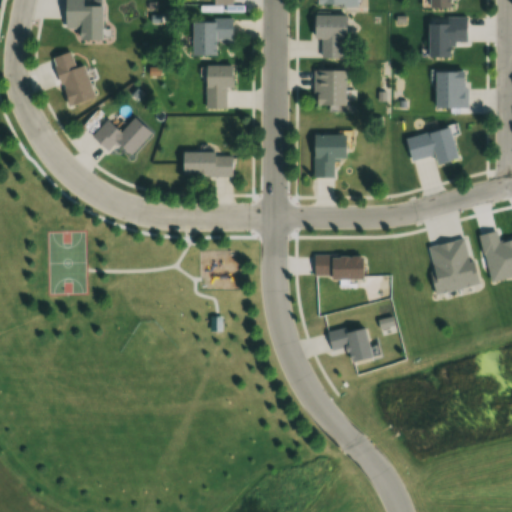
[(100,5),(81,5),(81,0),(63,0),(63,28),(77,28),(77,39),(100,39),(100,5)]
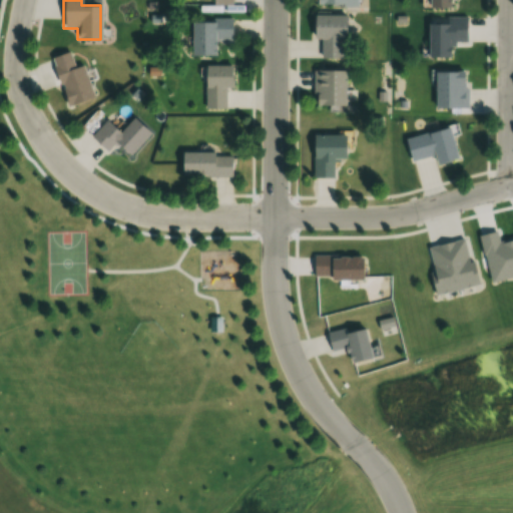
[(321,58),(343,58),(343,14),(313,14),(313,39),(321,39),(321,58)]
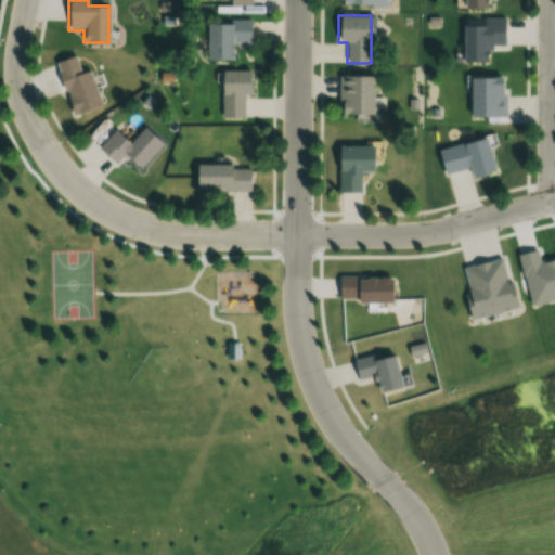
[(482,25),(462,26),(462,62),(486,62),(485,47),(506,47),(506,17),(482,17),(482,25)]
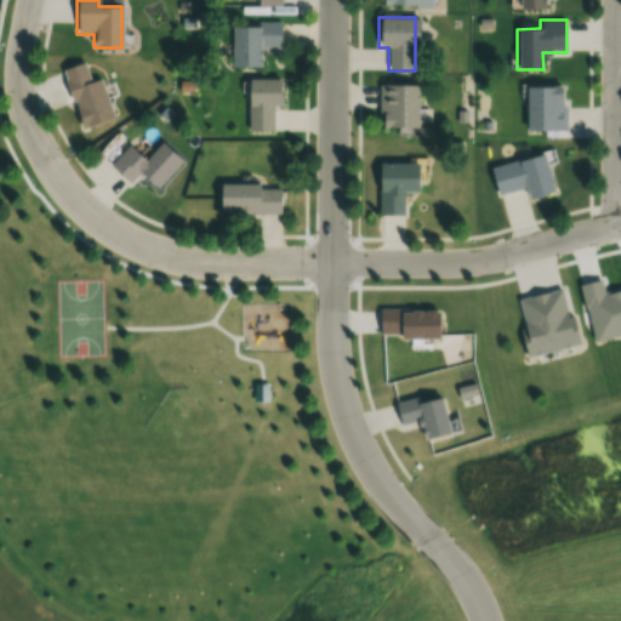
[(281,47),(281,22),(232,22),(232,68),(262,68),(262,47),(281,47)]
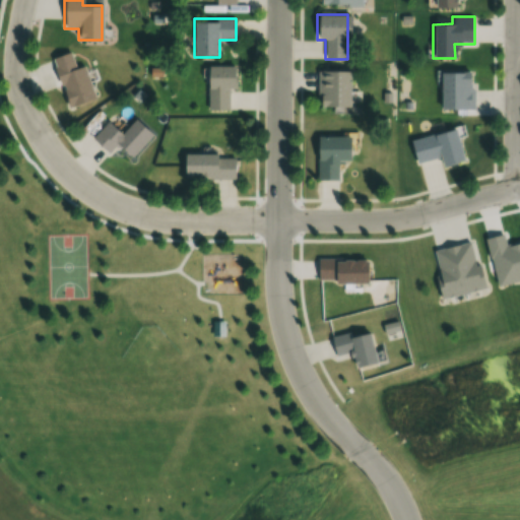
[(67,108),(94,99),(84,65),(76,68),(71,52),(52,58),(67,108)]
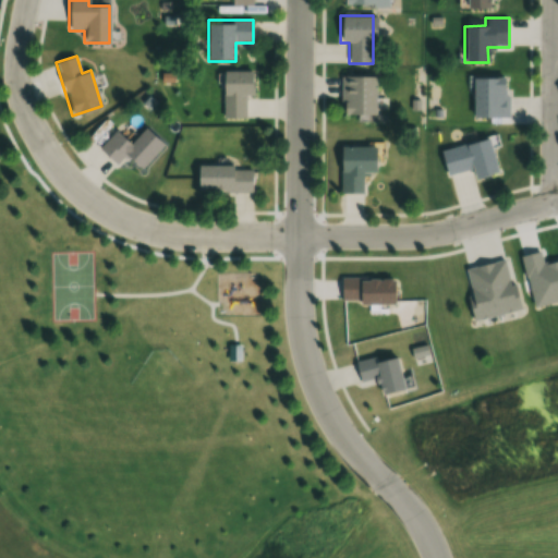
[(246,96),(253,96),(253,71),(222,71),(222,118),(246,118),(246,96)]
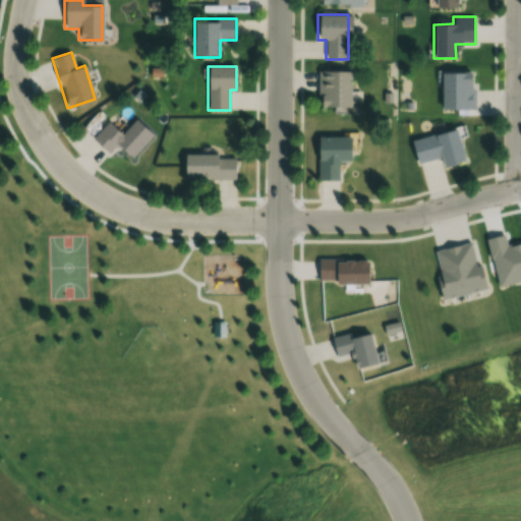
[(320,108),(351,108),(351,71),(320,71),(320,108)]
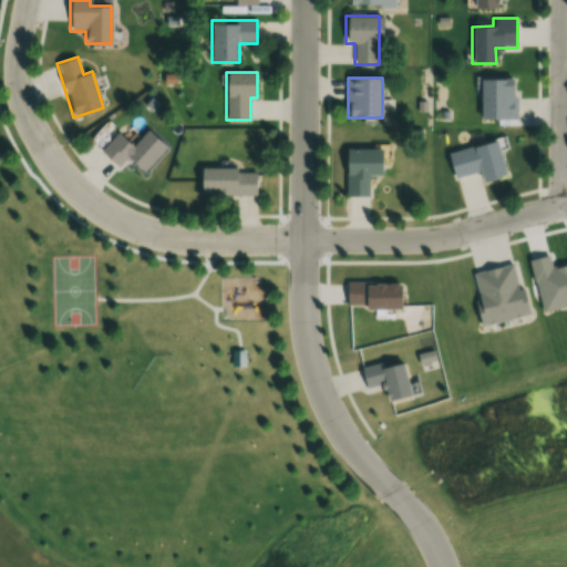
[(516,120),(516,79),(480,79),(480,120),(516,120)]
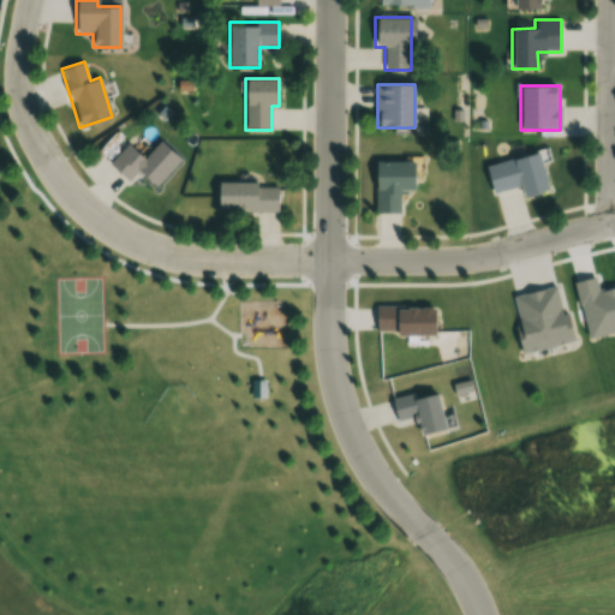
[(94,157),(101,163),(123,139),(115,133),(94,157)]
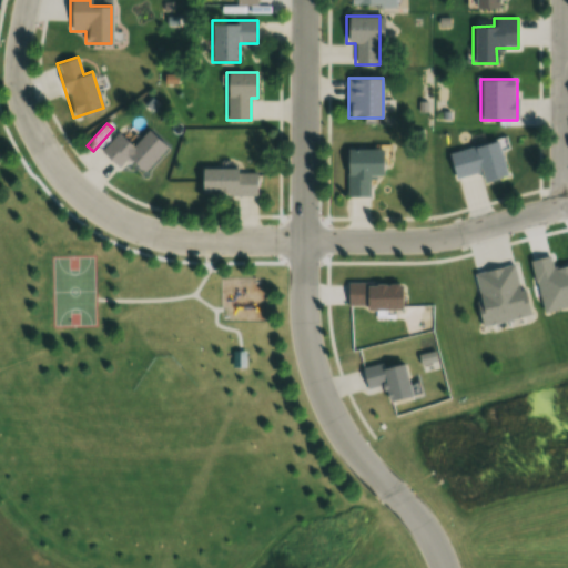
[(119,168),(125,159),(143,174),(166,146),(148,130),(133,146),(118,133),(100,152),(119,168)]
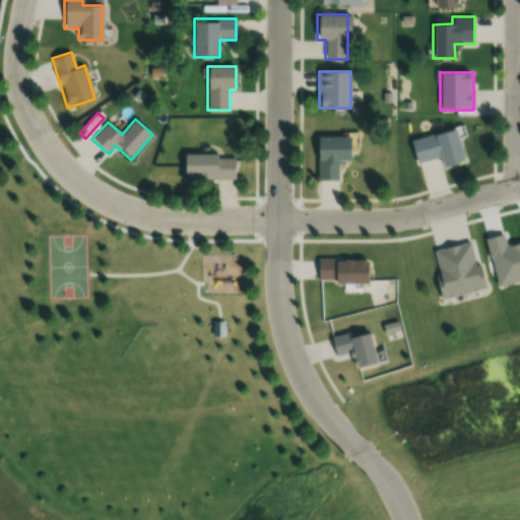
[(462,160),(454,129),(410,141),(415,164),(439,157),(442,167),(462,160)]
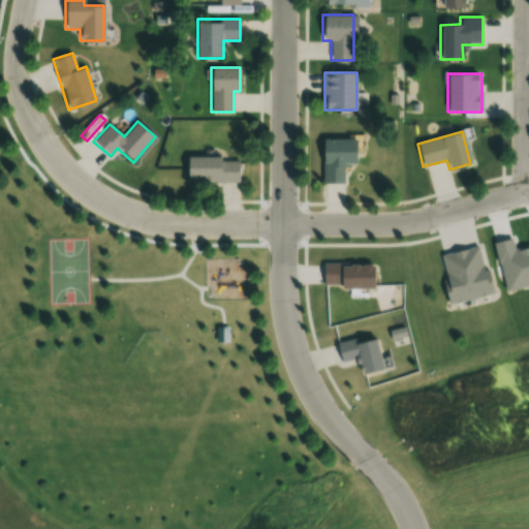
[(322,183),(345,183),(345,164),(358,164),(358,139),(322,139),(322,183)]
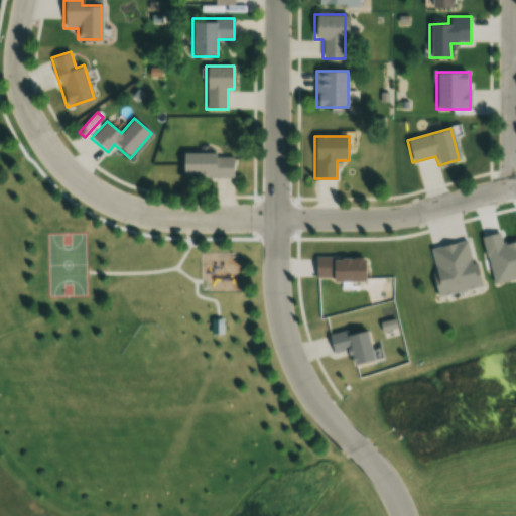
[(234,177),(234,152),(181,152),(181,177),(234,177)]
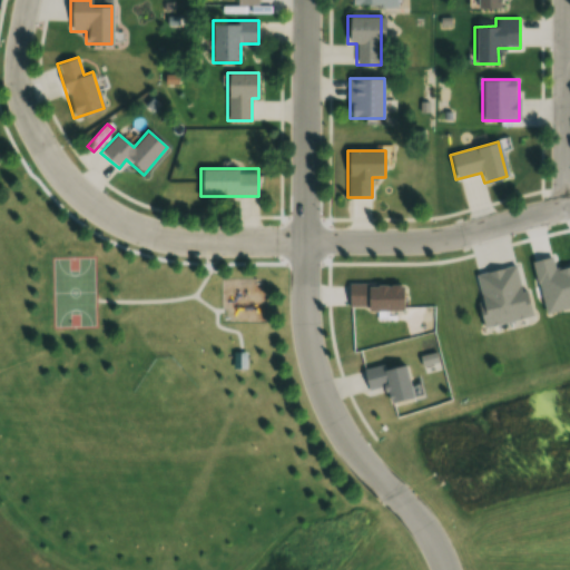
[(482,325),(529,317),(519,265),(473,273),(482,325)]
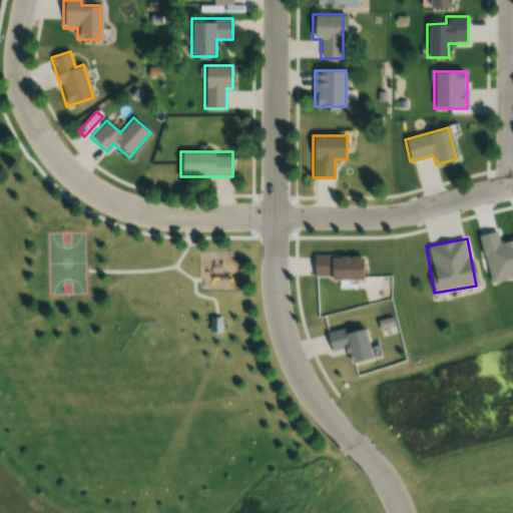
[(314,255),(314,279),(360,279),(360,255),(314,255)]
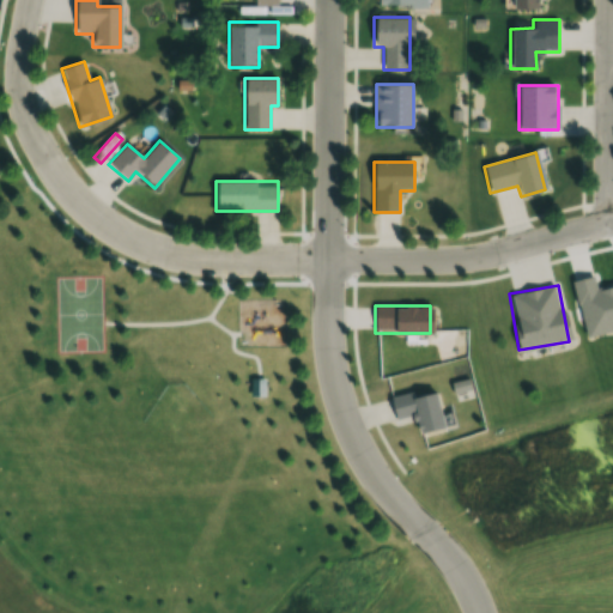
[(250,377),(250,395),(265,395),(265,378),(250,377)]
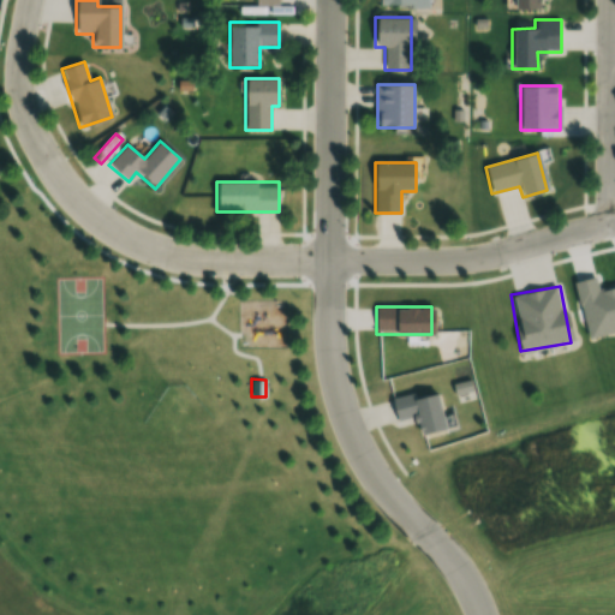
[(443,430),(434,390),(390,400),(394,421),(412,417),(417,436),(443,430)]
